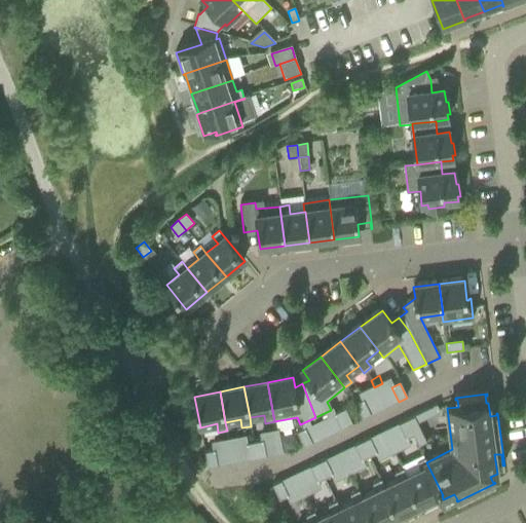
[(363,419),(371,416),(364,401),(355,405),(363,419)]
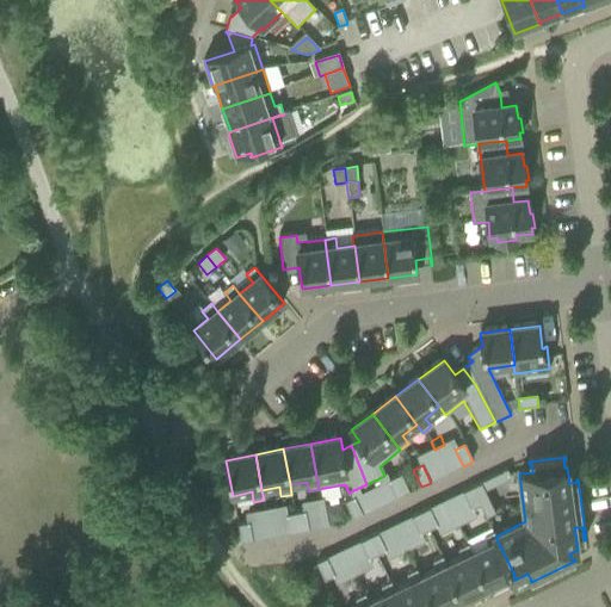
[(396,500),(409,493),(401,476),(388,482),(396,500)]
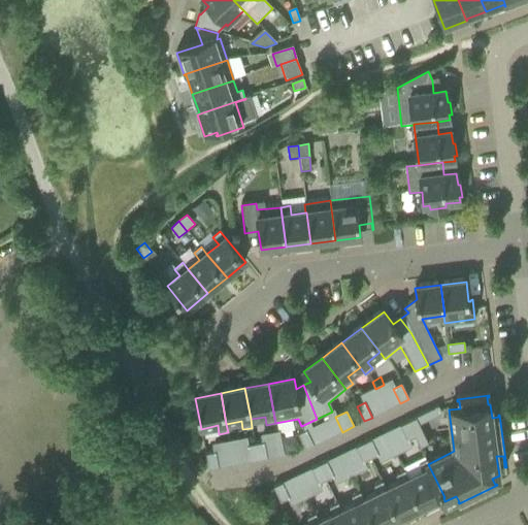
[(407,423),(415,437),(423,434),(416,419),(407,423)]
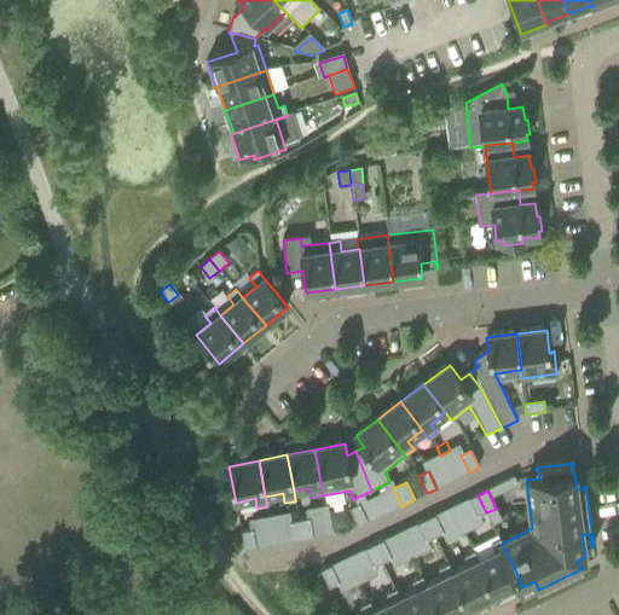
[(486,512),(478,495),(469,500),(478,517),(486,512)]
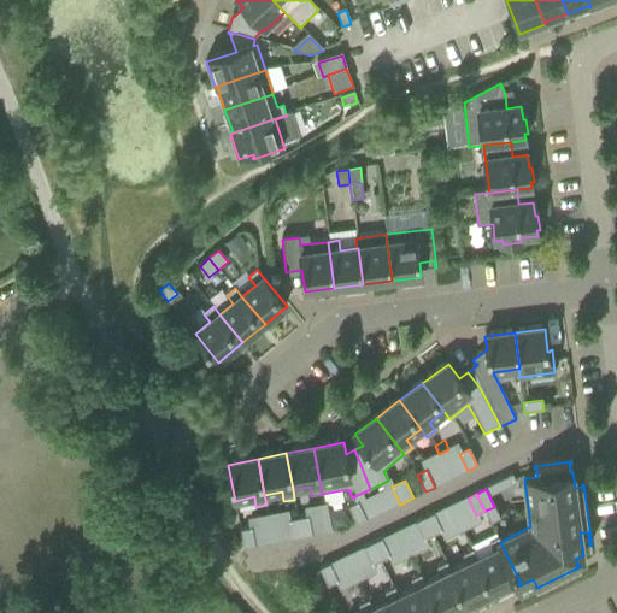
[(357,525),(366,520),(358,504),(348,508),(357,525)]
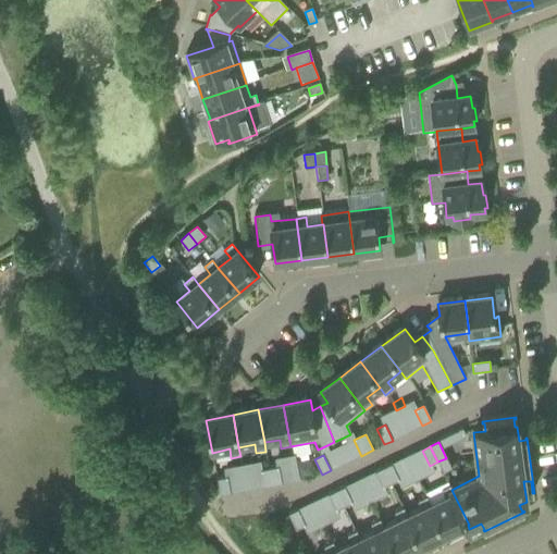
[(452,469),(446,458),(437,462),(443,474),(452,469)]
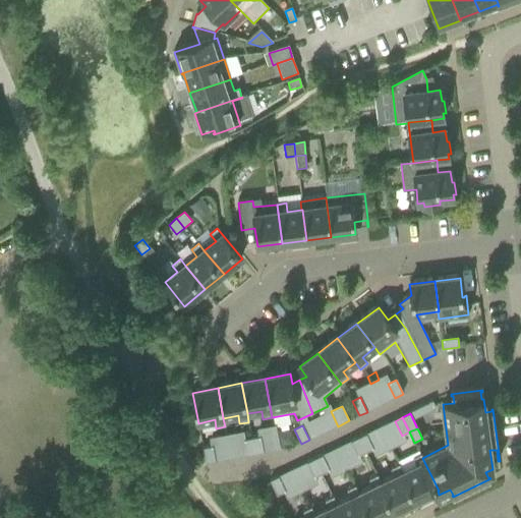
[(366,435),(358,439),(365,453),(373,450),(366,435)]
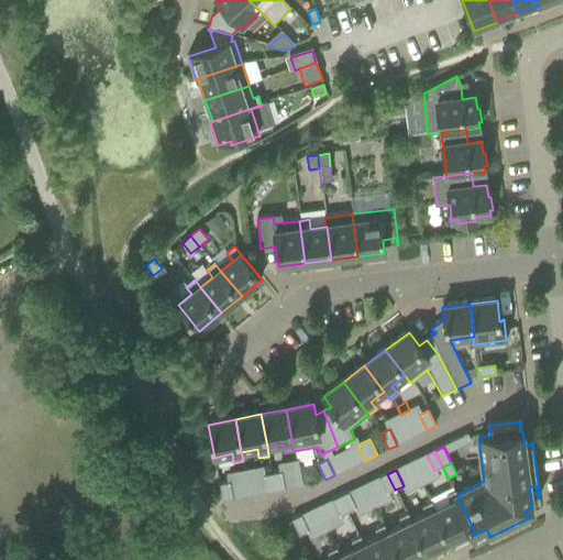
[(282,473),(273,474),(276,492),(285,490),(282,473)]
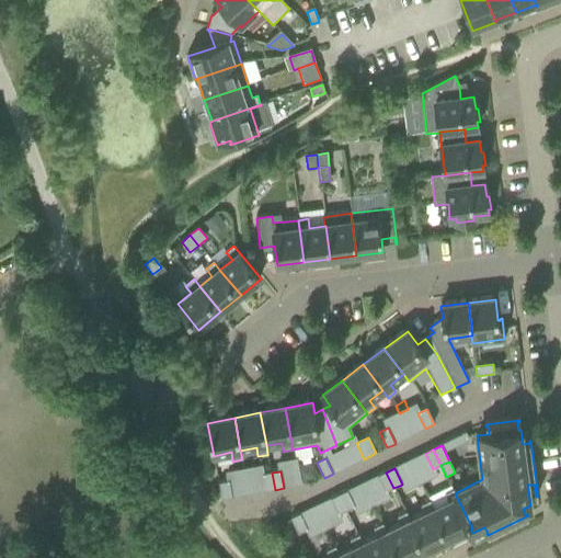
[(298,473),(300,482),(309,480),(308,476),(302,471),(298,473)]
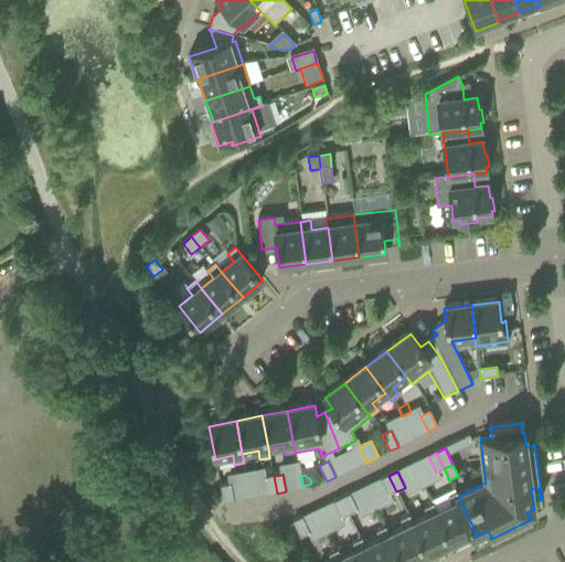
[(277,494),(274,476),(264,478),(267,496),(277,494)]
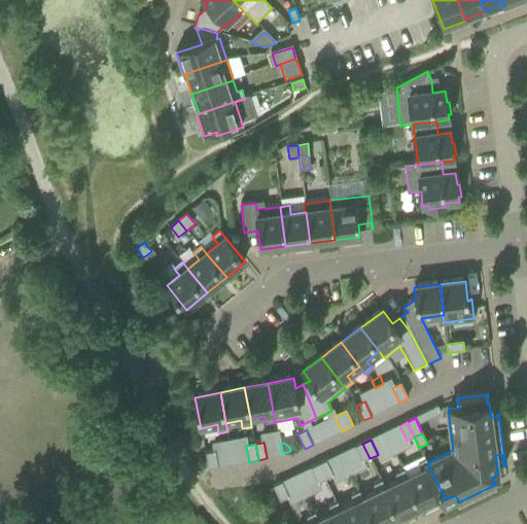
[(370,458),(362,444),(354,448),(361,462),(370,458)]
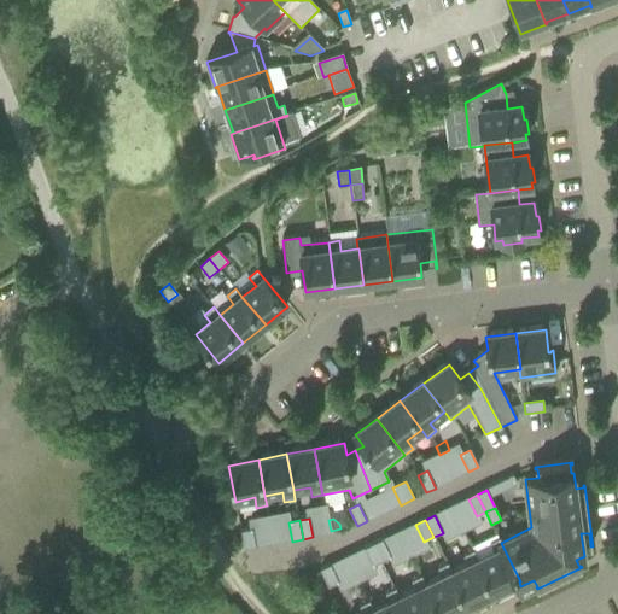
[(245,551),(256,549),(252,530),(242,532),(245,551)]
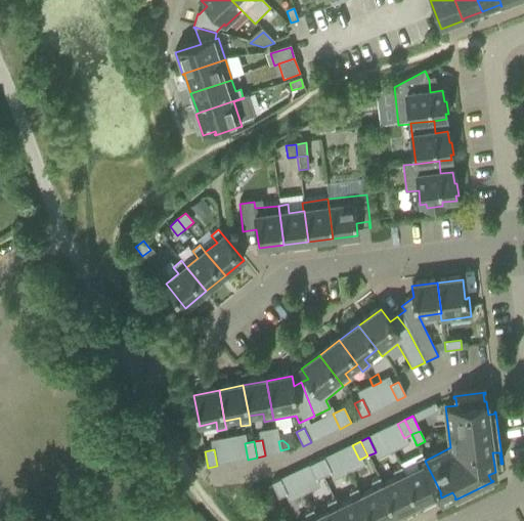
[(419,469),(405,476),(419,504),(440,493),(441,493),(425,461),(424,458),(416,462),(419,469)]
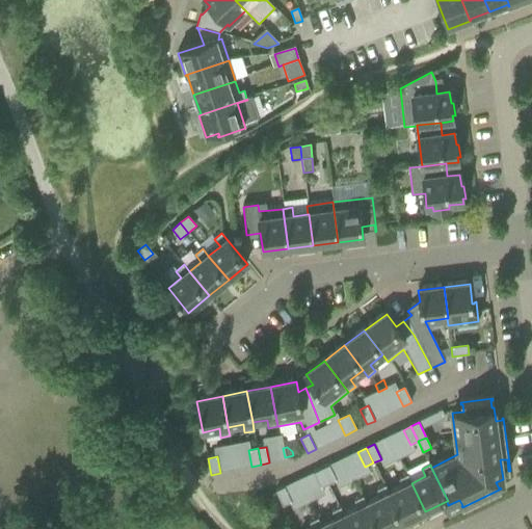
[(329,466),(321,470),(328,484),(337,481),(329,466)]
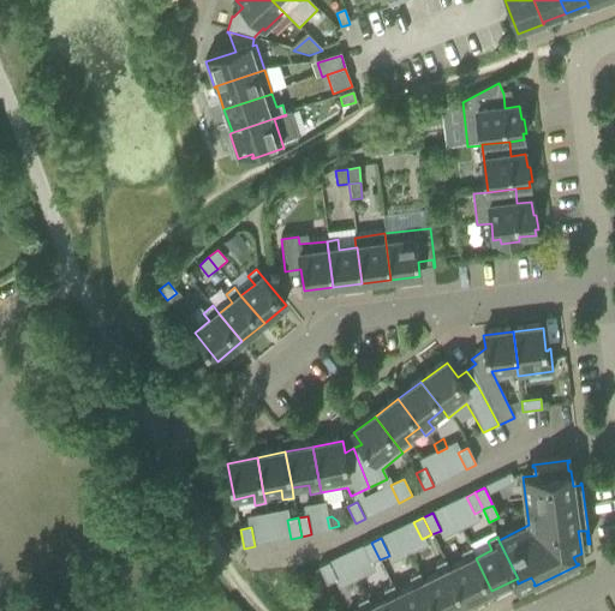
[(380,559),(371,543),(362,547),(370,564),(380,559)]
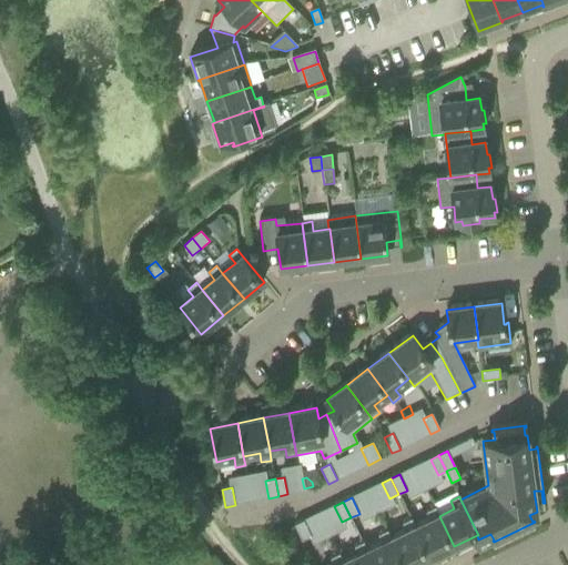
[(454,546),(439,516),(435,507),(426,512),(430,521),(415,527),(430,558),(454,546)]
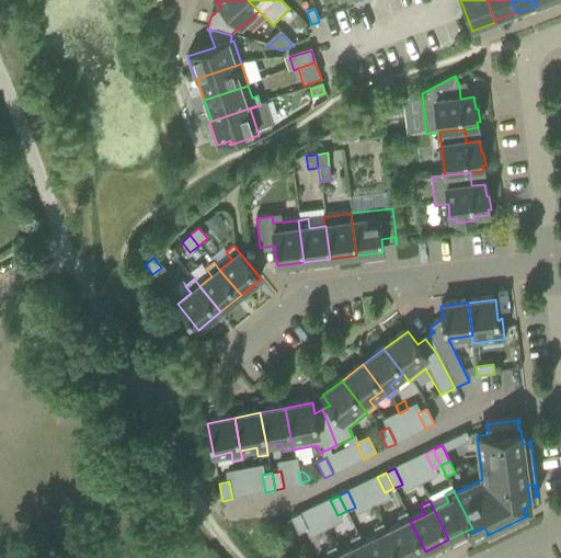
[(401,525),(387,533),(399,557),(412,557),(425,551),(410,521),(407,513),(398,517),(401,525)]
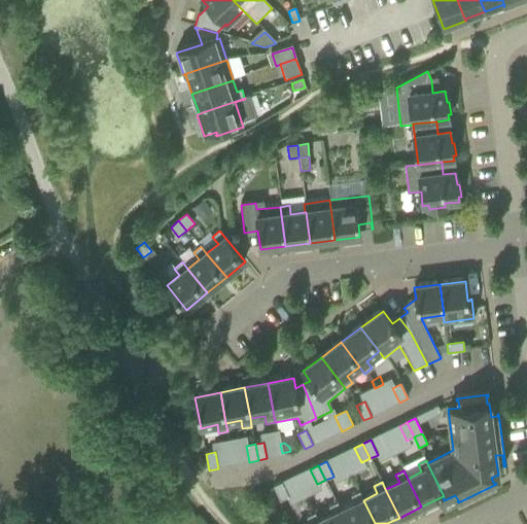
[(289,497),(282,483),(273,487),(280,502),(289,497)]
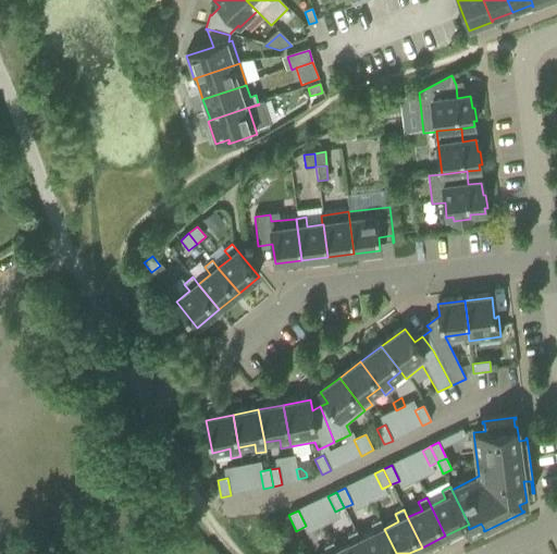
[(375,533),(360,540),(367,553),(396,553),(384,529),(380,520),(371,525),(375,533)]
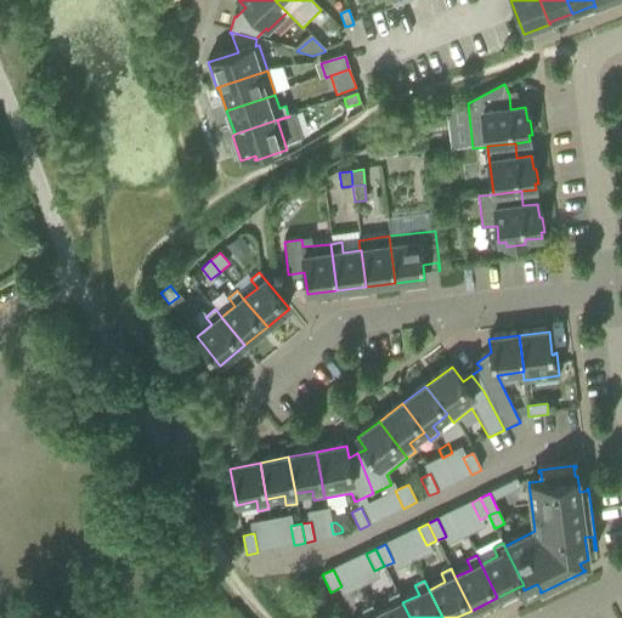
[(393,607),(375,616),(377,617),(410,617),(402,602),(397,594),(388,599),(393,607)]
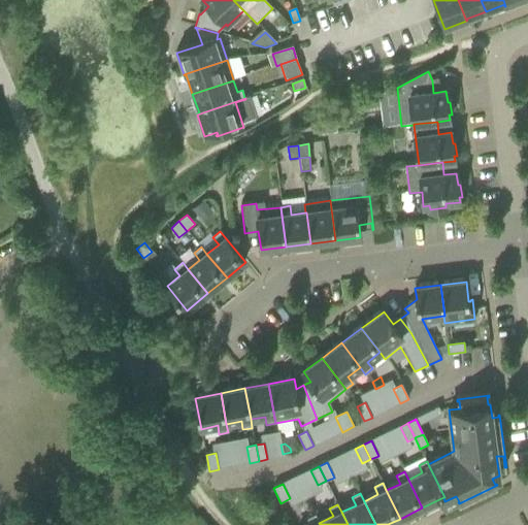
[(320,524),(319,523),(316,515),(307,519),(309,524),(320,524)]
